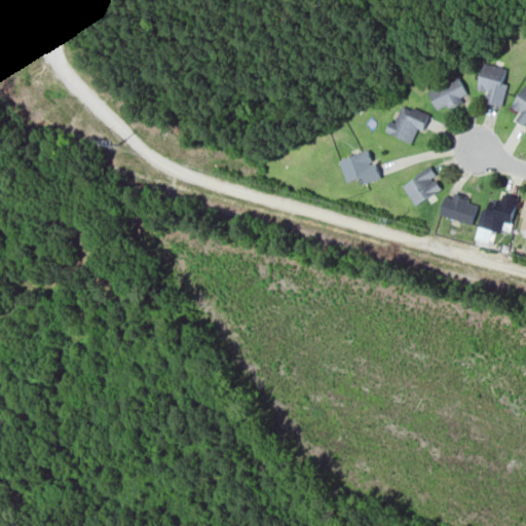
[(500,104),(487,101),(489,89),(476,86),(481,64),(508,70),(500,104)]
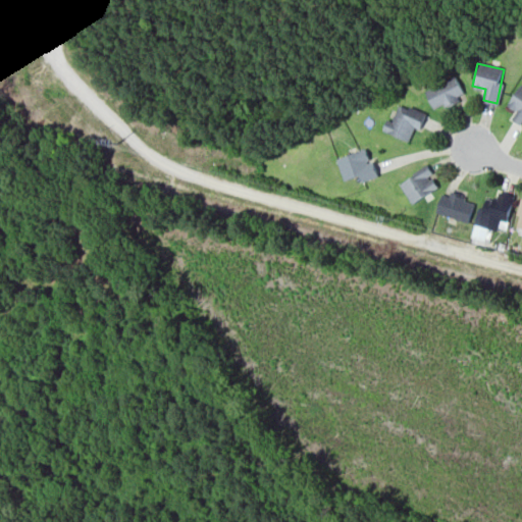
[(434,107),(463,93),(452,69),(422,84),(434,107)]
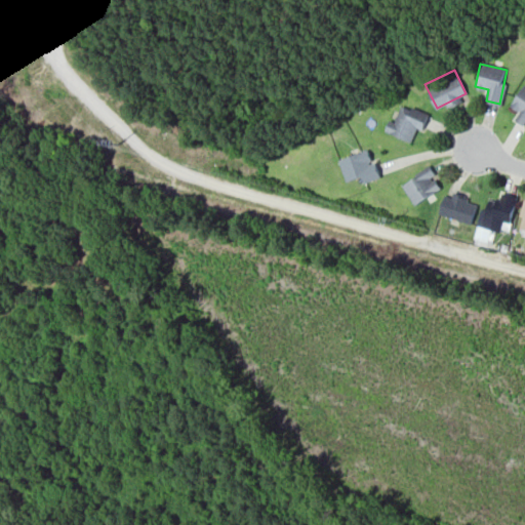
[(524,123),(516,118),(522,109),(510,101),(523,81),(524,82),(524,123)]
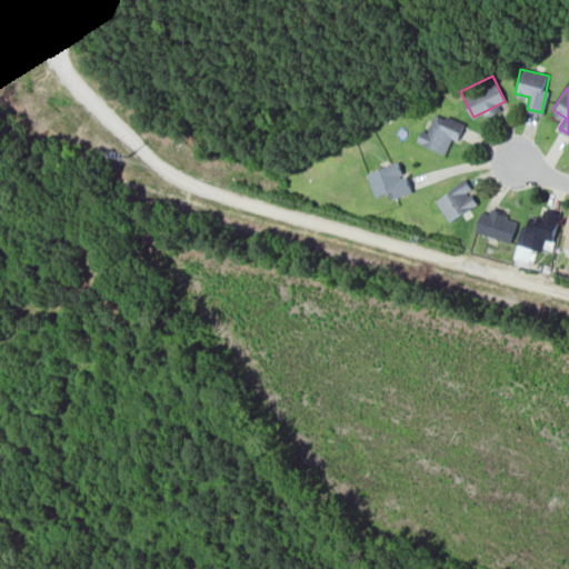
[(448,153),(415,140),(419,128),(425,130),(432,108),(468,121),(461,140),(453,137),(448,153)]
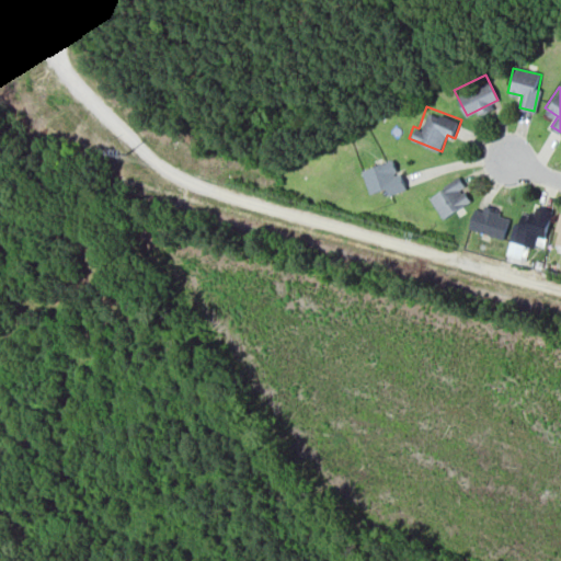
[(374,193),(405,180),(395,153),(362,168),(374,193)]
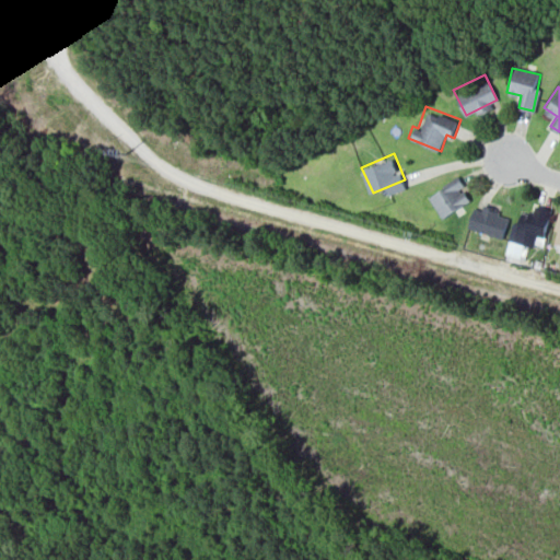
[(444,217),(474,198),(458,174),(429,193),(444,217)]
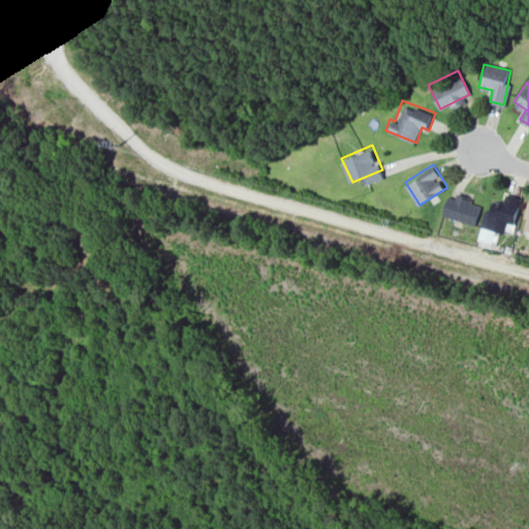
[(474,224),(441,215),(447,194),(456,196),(457,190),(475,195),(472,205),(479,207),(474,224)]
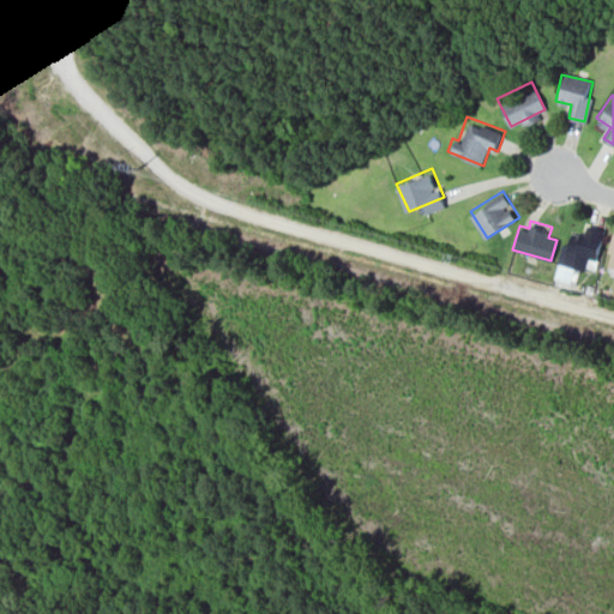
[(565,265),(588,271),(591,259),(596,260),(606,226),(589,221),(584,240),(573,238),(565,265)]
